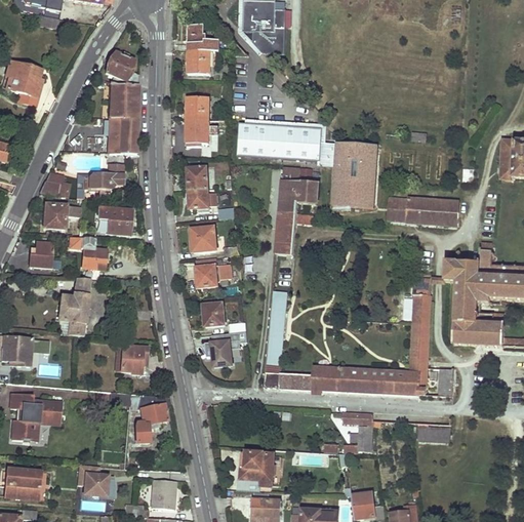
[(265,51),(285,52),(286,27),(275,27),(276,8),(276,0),(244,0),(243,31),(253,31),(253,41),(265,51)]
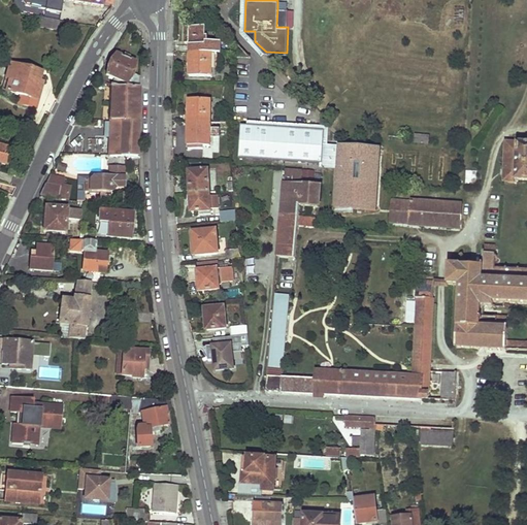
[(463,20),(464,5),(455,4),(454,19),(463,20)]
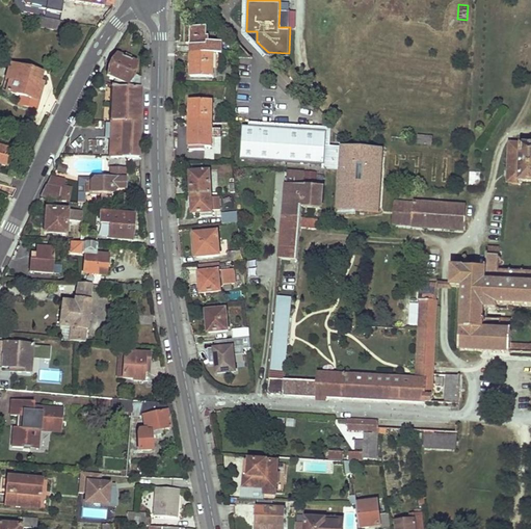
[(279,27),(290,27),(290,9),(280,8),(279,27)]
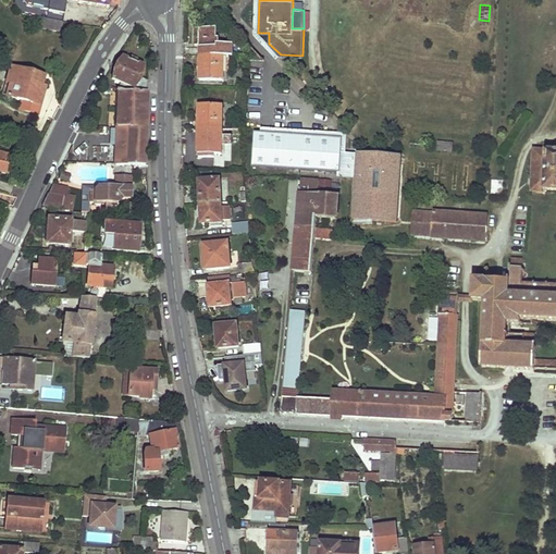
[(59,29),(61,20),(37,15),(35,25),(59,29)]
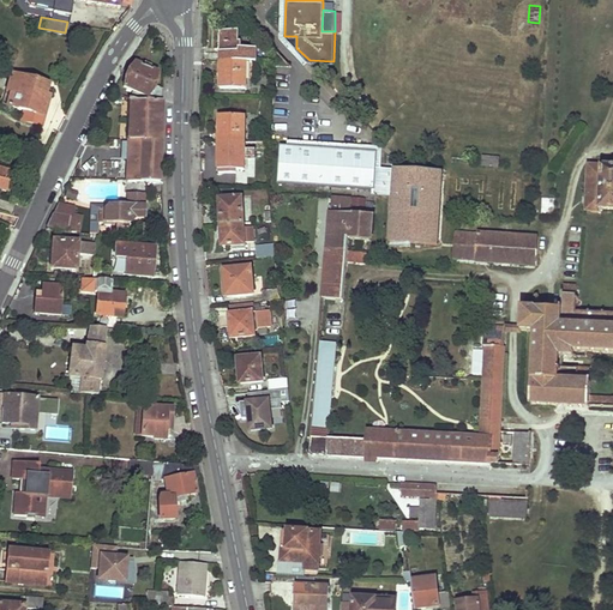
[(220,42),(220,59),(247,59),(252,59),(256,59),(256,46),(241,46),(241,40),(238,40),(239,28),(221,28),(220,42)]
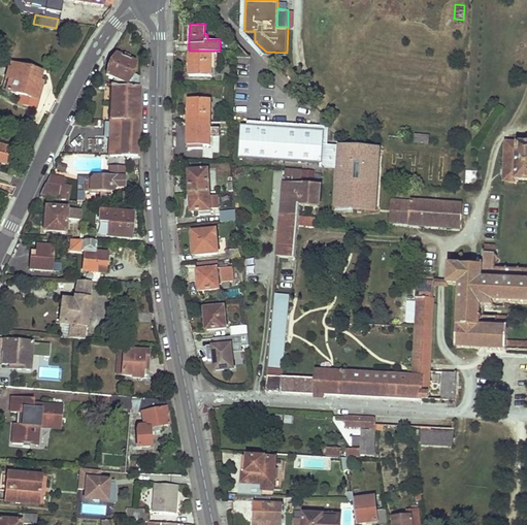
[(255,31),(244,31),(255,41),(255,31)]
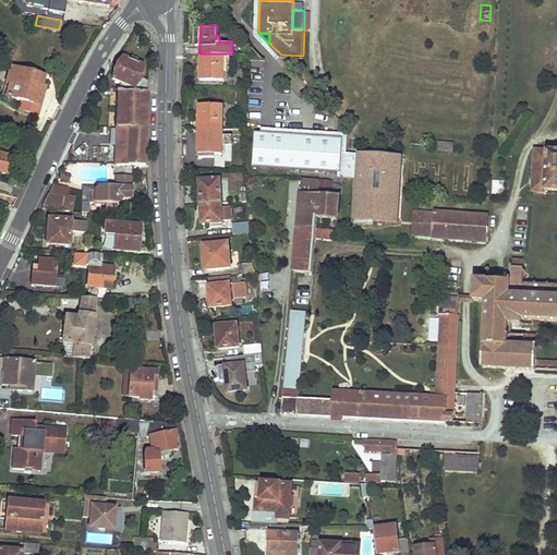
[(202,77),(223,79),(225,69),(227,69),(227,64),(225,64),(225,53),(200,53),(200,67),(202,67),(202,77)]
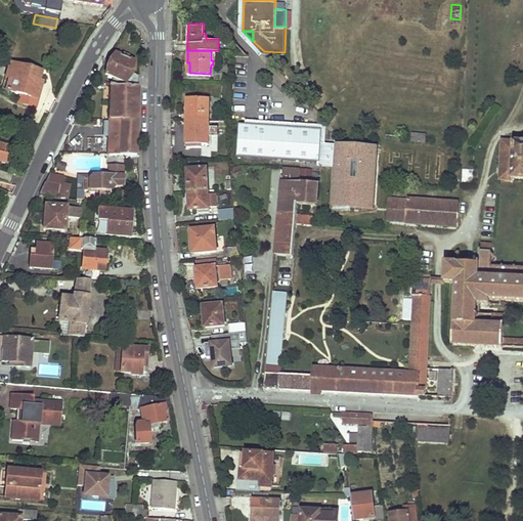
[(110,81),(116,83),(136,84),(137,73),(130,70),(134,60),(113,51),(104,71),(113,75),(110,81)]
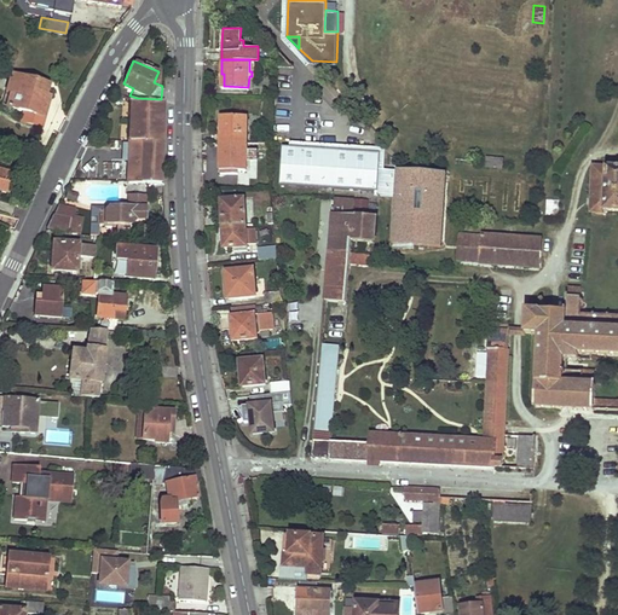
[(22,108),(19,117),(40,123),(45,104),(51,82),(11,71),(6,90),(9,91),(10,91),(6,104),(22,108)]
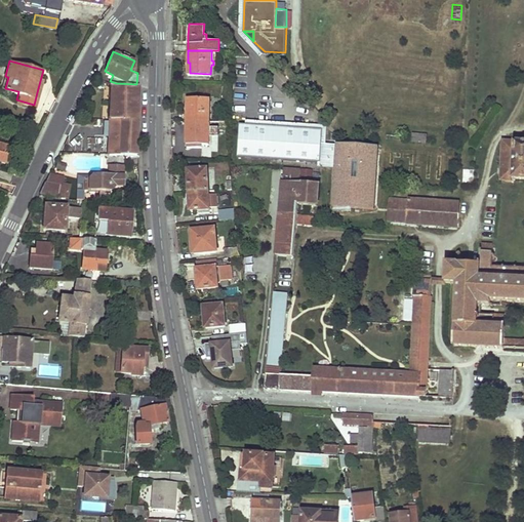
[(111,83),(110,101),(137,102),(137,92),(137,84),(136,84),(116,83),(110,81),(109,81),(109,83),(111,83)]
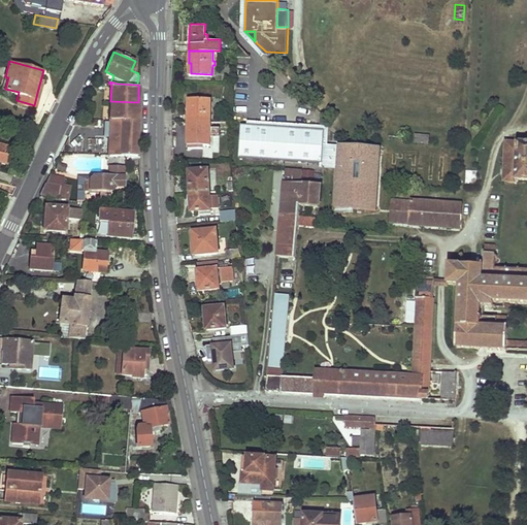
[(210,121),(210,97),(191,97),(190,107),(188,107),(188,121),(210,121)]
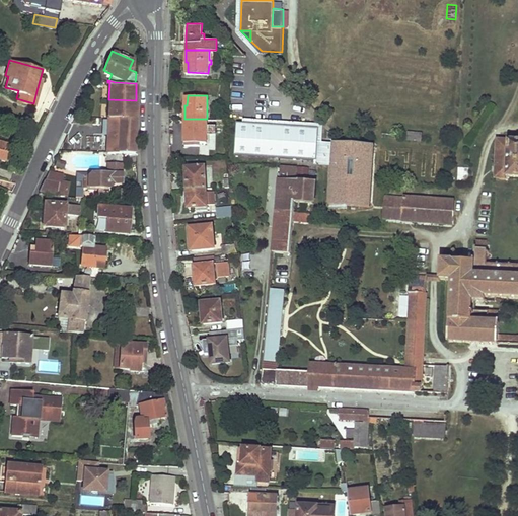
[(108,99),(107,115),(136,116),(136,108),(136,100),(108,99)]
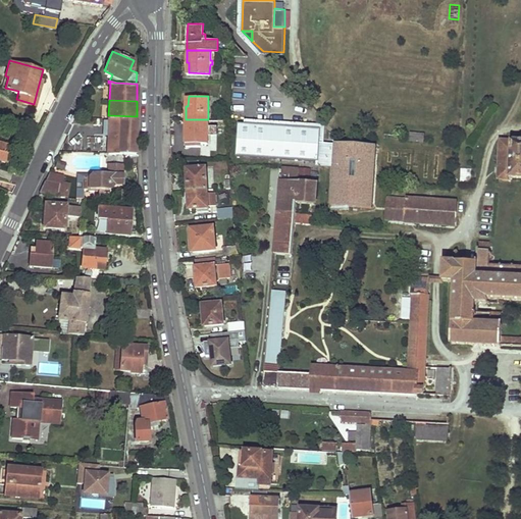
[(107,151),(135,152),(136,133),(137,116),(108,115),(107,134),(107,151)]
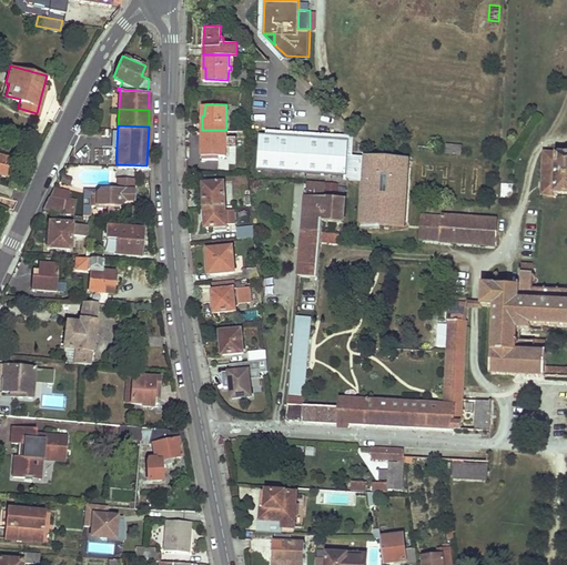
[(265,129),(265,133),(348,139),(348,134),(265,129)]
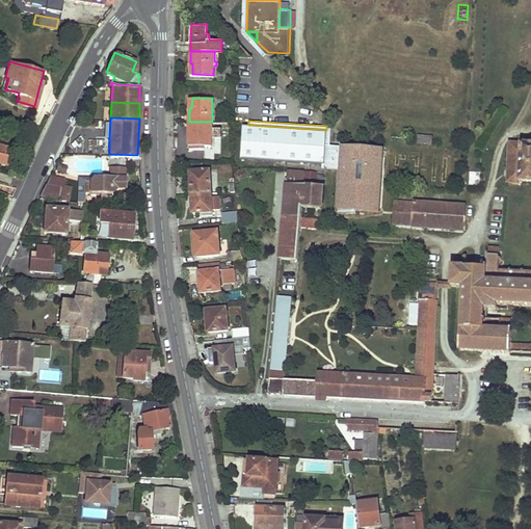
[(212,128),(212,122),(189,122),(189,132),(191,132),(191,144),(189,144),(189,148),(198,148),(198,144),(204,144),(212,146),(212,135),(212,128)]
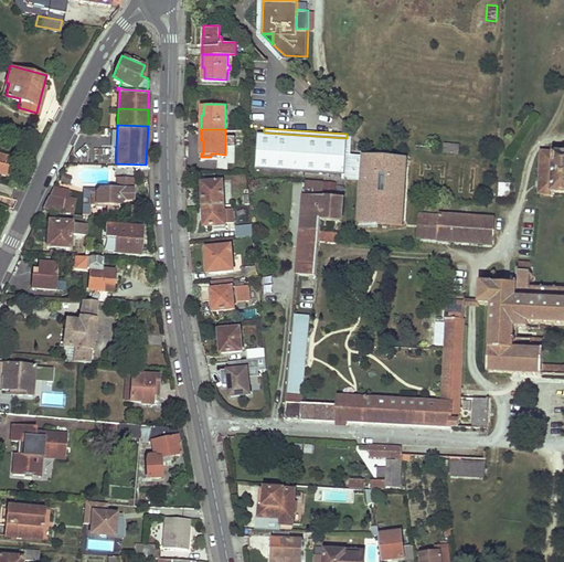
[(255,167),(342,172),(344,173),(346,152),(347,138),(264,133),(257,131),(255,167)]
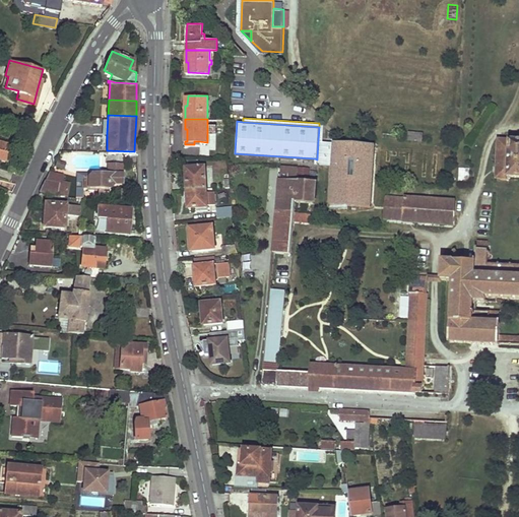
[(0,158),(3,159),(5,153),(8,142),(0,139),(0,158)]
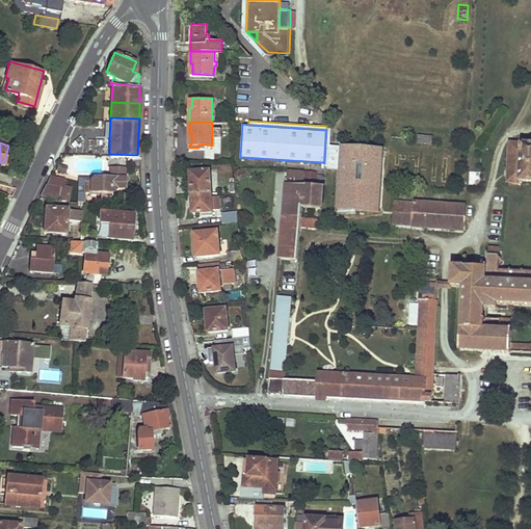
[(530,143),(509,142),(507,181),(520,182),(520,180),(530,180),(530,143)]
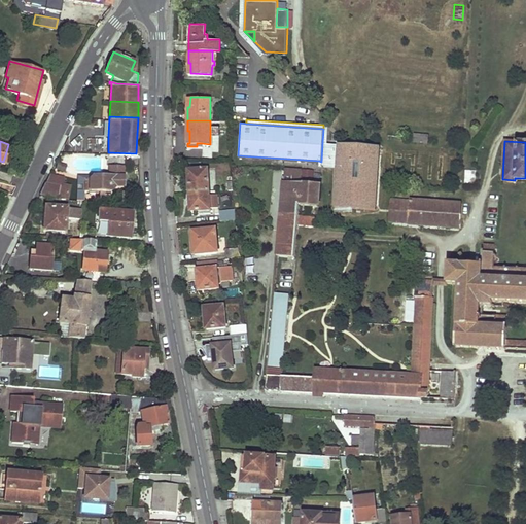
[(318,165),(337,166),(339,143),(322,142),(321,162),(319,161),(318,165)]
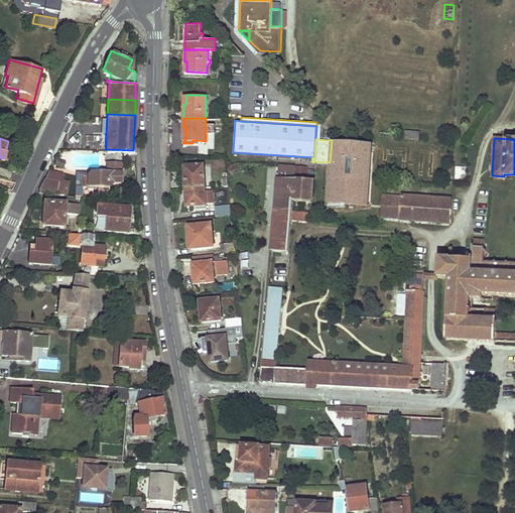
[(81,140),(81,147),(102,148),(102,140),(81,140)]
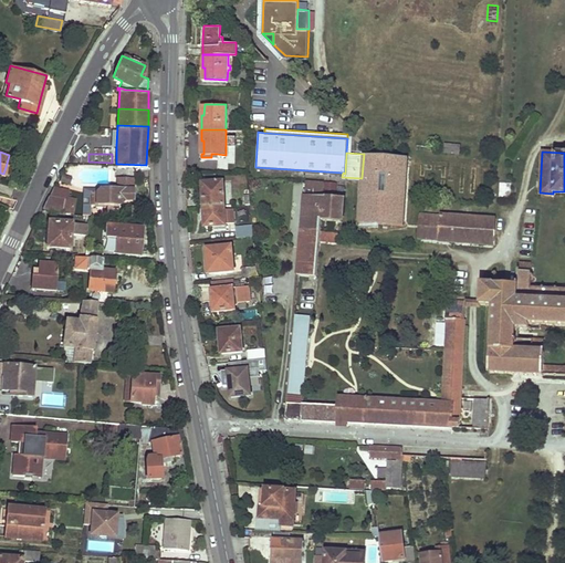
[(359,221),(403,223),(407,156),(364,154),(362,178),(359,221)]
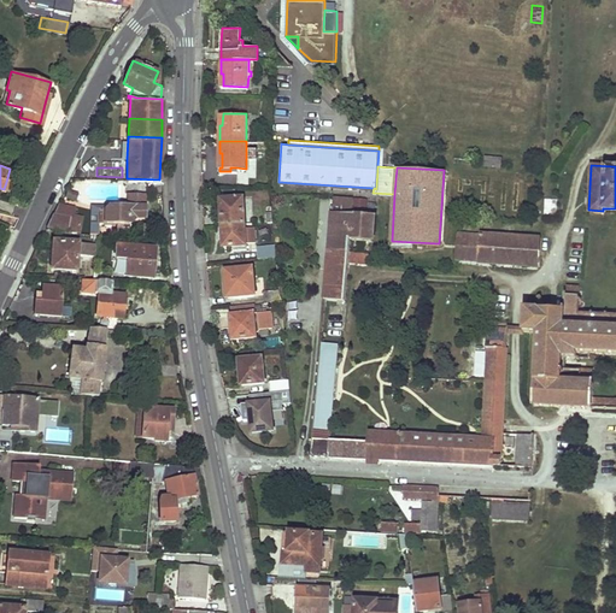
[(116,222),(115,233),(115,234),(128,235),(128,222),(129,222),(135,217),(144,217),(144,202),(145,192),(128,192),(128,202),(109,202),(105,206),(98,206),(98,220),(116,222)]
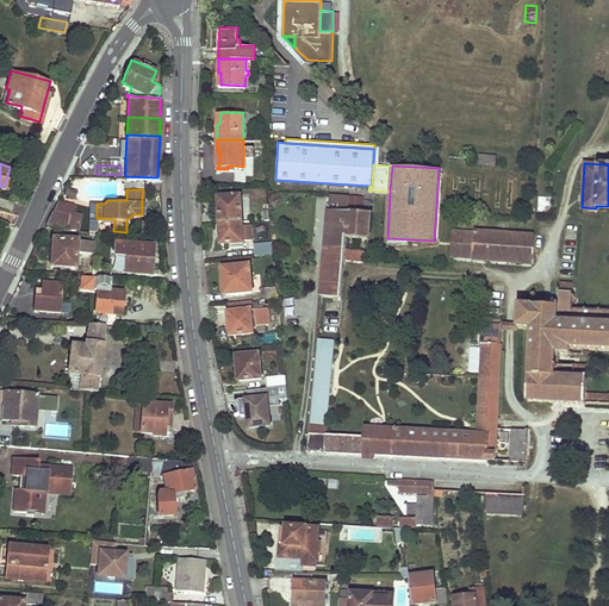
[(244,219),(242,193),(218,195),(218,210),(219,220),(244,219)]
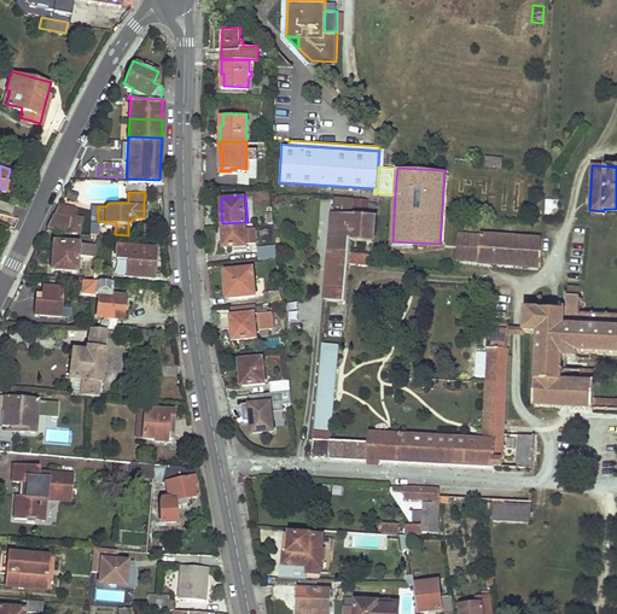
[(371,262),(374,214),(362,212),(362,208),(351,208),(353,197),(333,196),(325,298),(345,300),(349,261),(371,262)]
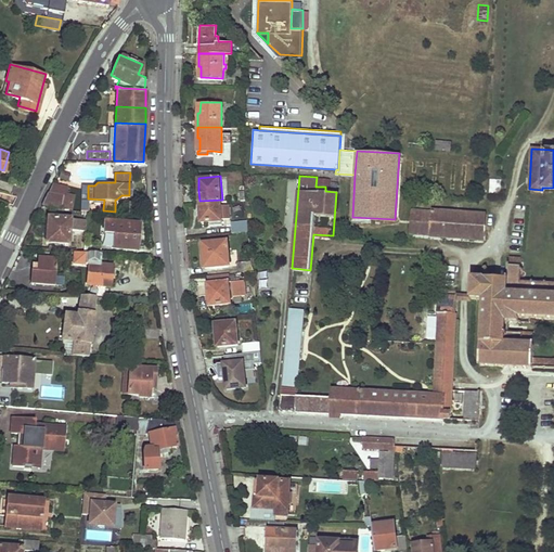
[(63,184),(52,182),(48,190),(62,193),(62,191),(63,184)]
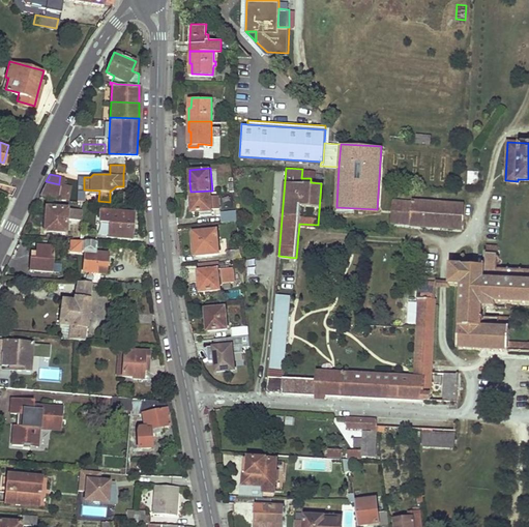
[(46,181),(40,193),(57,196),(59,184),(46,181)]
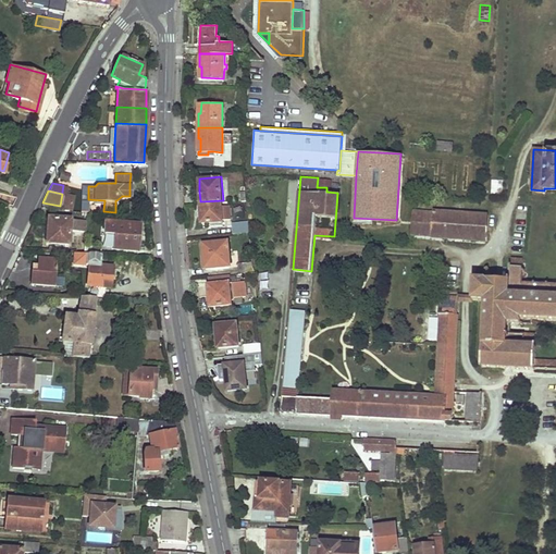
[(71,193),(62,192),(62,194),(60,206),(60,207),(69,208),(71,193)]
